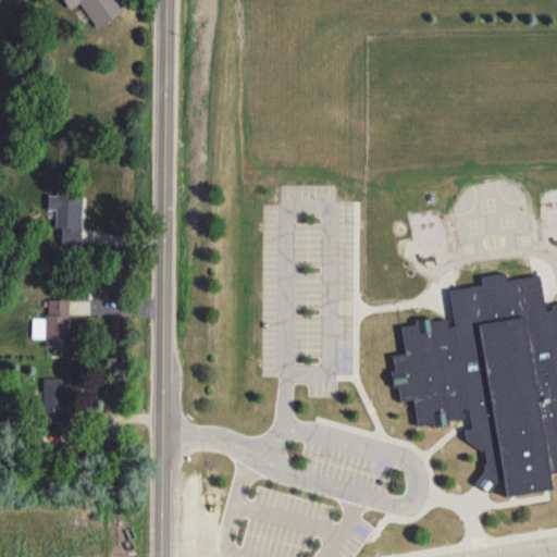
[(96,28),(124,10),(116,0),(62,0),(69,10),(79,2),(96,28)]
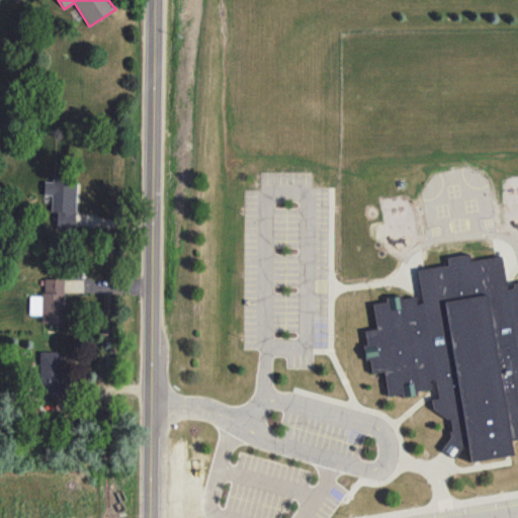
[(44,195),(52,195),(51,211),(56,211),(55,231),(74,232),(76,175),(53,174),(52,181),(44,181),(44,195)]
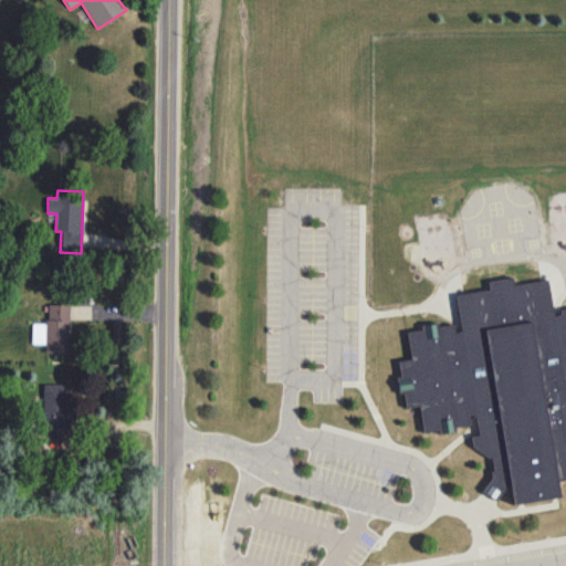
[(516,504),(563,498),(561,483),(565,482),(565,312),(549,315),(545,283),(511,289),(510,280),(490,283),(491,291),(456,297),(461,332),(452,333),(451,326),(438,328),(437,323),(420,326),(420,329),(407,333),(411,360),(397,363),(400,377),(394,378),(397,397),(402,396),(405,410),(419,407),(425,436),(471,428),(469,417),(474,416),(478,436),(469,438),(471,448),(491,460),(493,471),(479,493),(496,505),(507,490),(514,489),(516,504)]
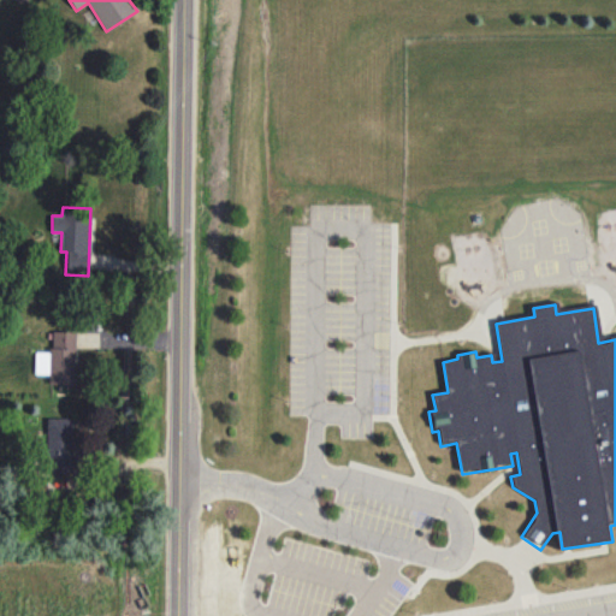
[(35,373),(49,374),(49,384),(75,385),(75,332),(52,331),(52,351),(36,351),(35,373)]
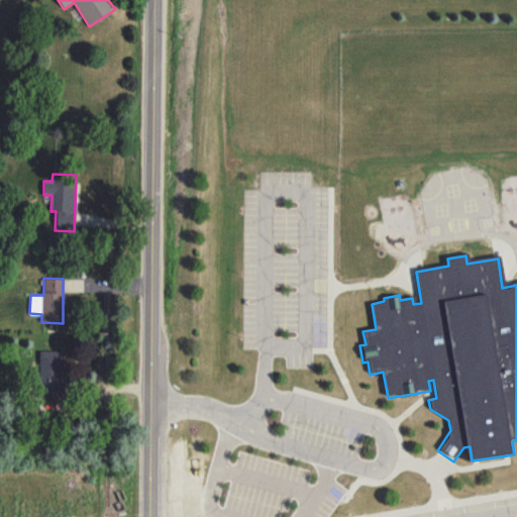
[(61,350),(38,350),(38,396),(61,396),(61,350)]
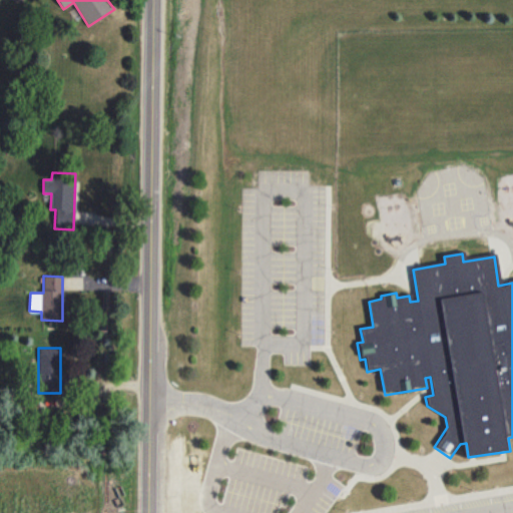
All buildings are outlined.
